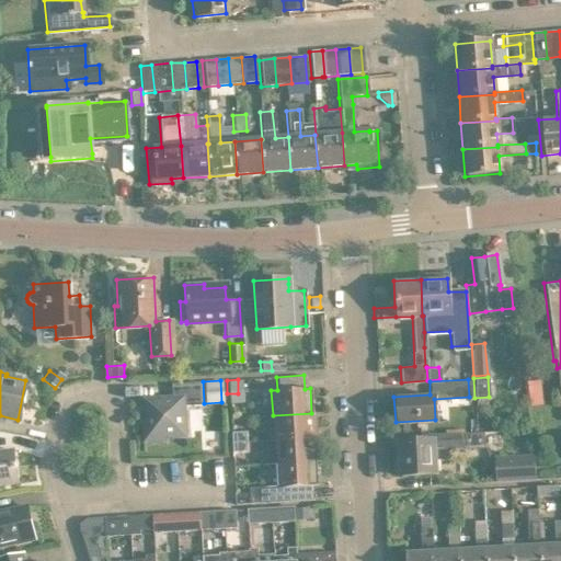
[(199,404),(198,381),(169,384),(170,396),(140,398),(144,421),(139,421),(140,441),(161,439),(161,437),(184,436),(182,405),(199,404)]
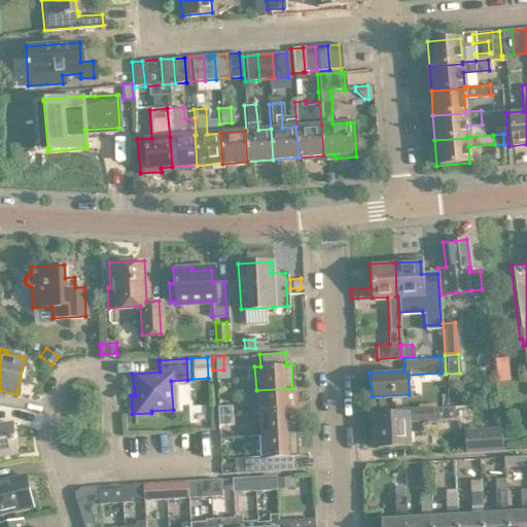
[(256,390),(257,413),(293,411),(292,388),(256,390)]
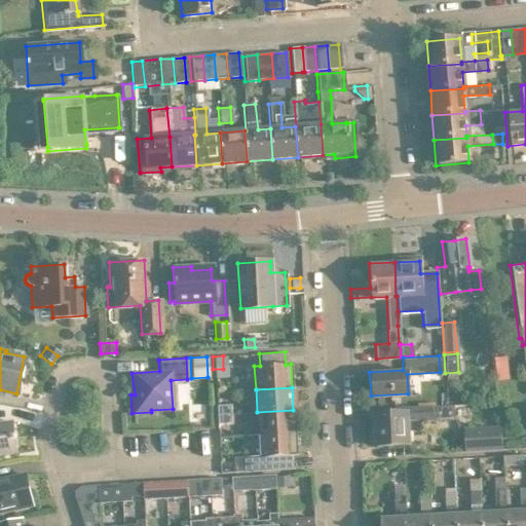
[(215,405),(216,414),(229,413),(228,404),(215,405)]
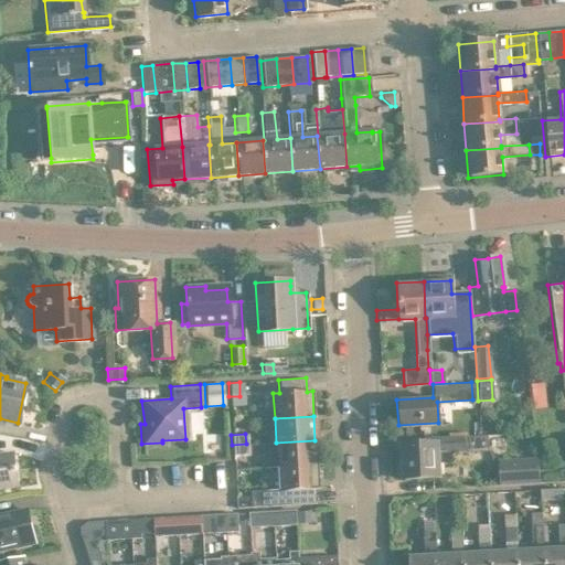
[(451,451),(462,451),(486,450),(486,434),(419,437),(419,444),(400,445),(401,479),(436,477),(436,475),(441,473),(440,464),(452,462),(451,451)]
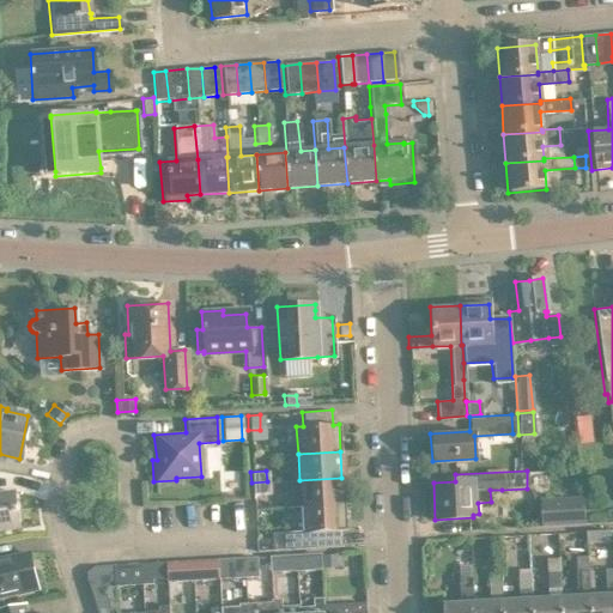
[(299,480),(301,507),(344,504),(341,478),(299,480)]
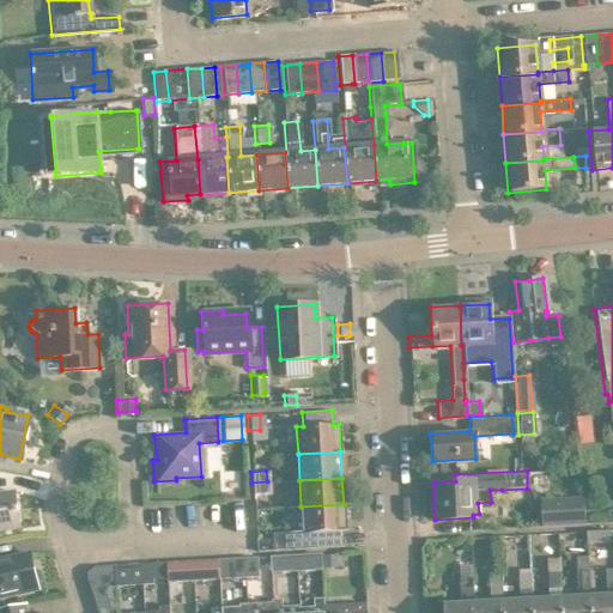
[(267,481),(252,483),(252,493),(268,492),(267,481)]
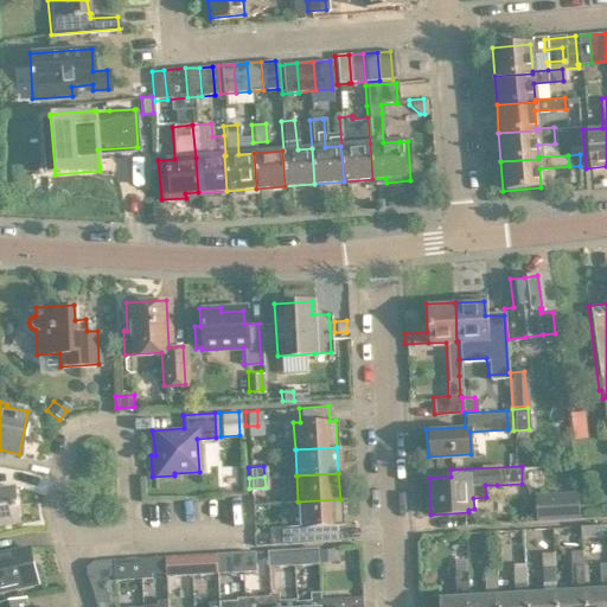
[(0,524),(17,522),(11,485),(0,486),(0,524)]
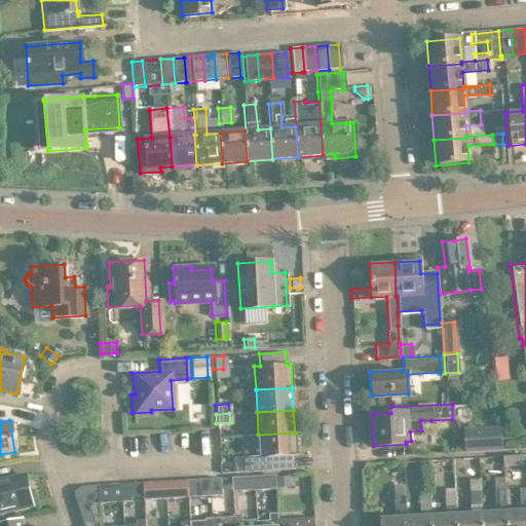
[(500,449),(500,448),(499,425),(461,427),(463,451),(500,449)]
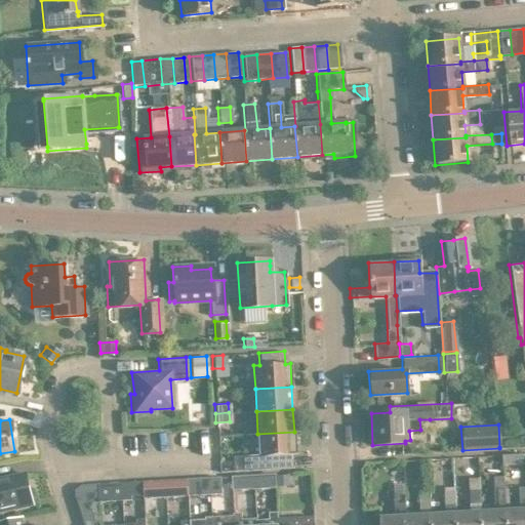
[(294,432),(257,434),(258,454),(247,455),(248,470),(291,467),(290,454),(295,454),(294,432)]
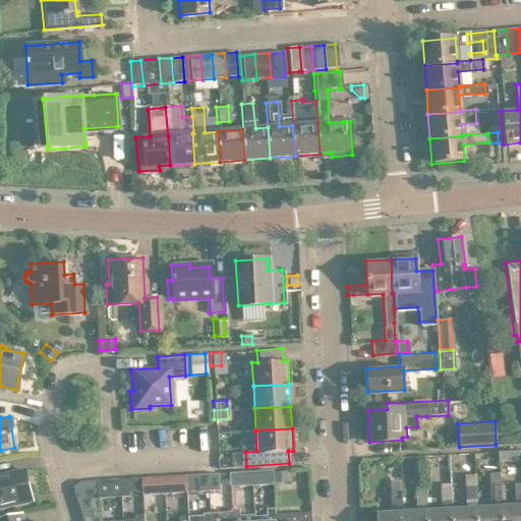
[(496,451),(496,460),(517,459),(517,450),(496,451)]
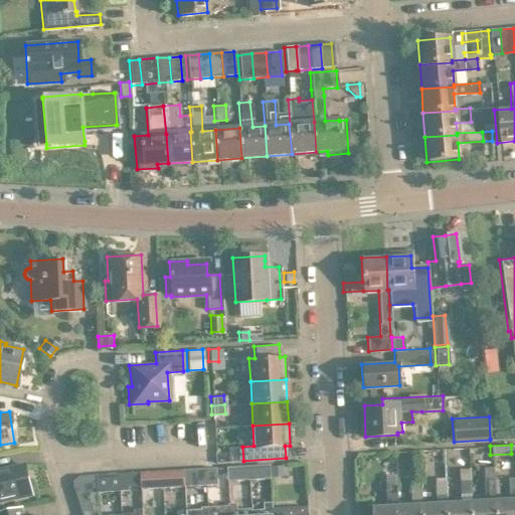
[(0,511),(1,512),(0,507),(0,501),(29,495),(22,464),(0,468),(0,511)]
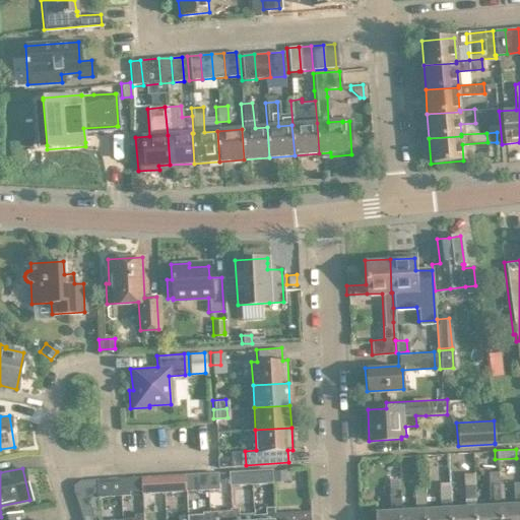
[(258,469),(249,470),(250,483),(259,483),(266,482),(266,469),(258,469)]
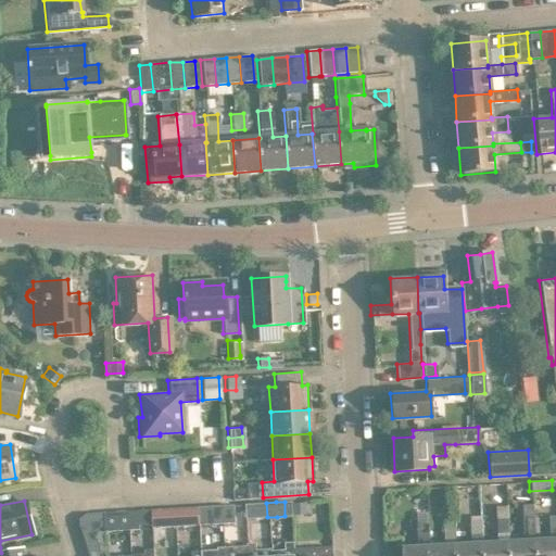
[(303,502),(289,503),(290,514),(303,514),(303,502)]
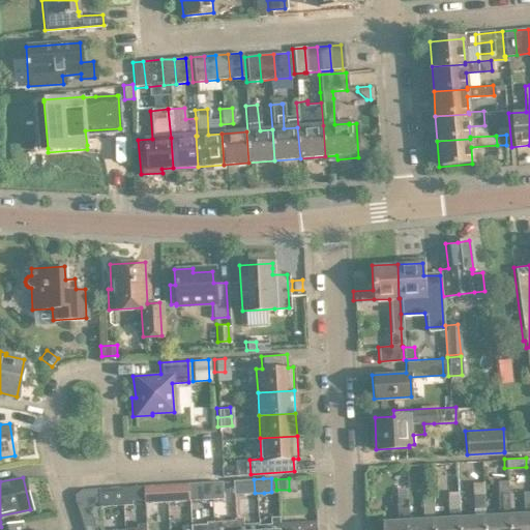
[(244,479),(235,480),(236,494),(255,493),(254,479),(244,479)]
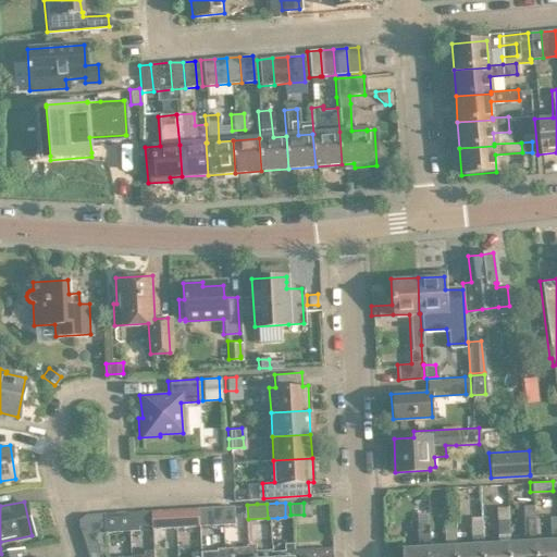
[(508,542),(508,556),(534,556),(534,540),(533,518),(534,518),(533,504),(521,505),(522,519),(523,541),(508,542)]
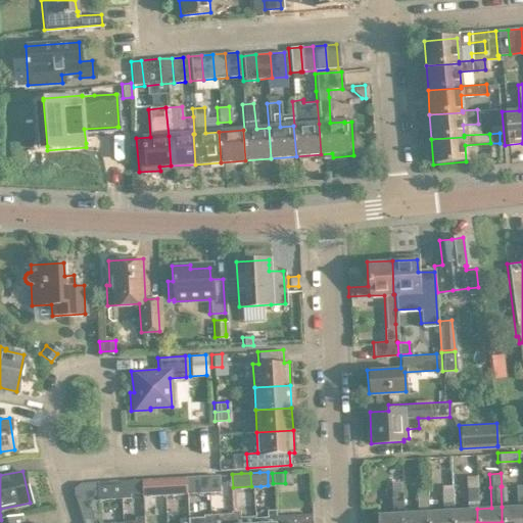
[(452,511),(452,522),(477,522),(477,509),(476,509),(476,487),(475,474),(465,475),(465,488),(466,510),(452,511)]
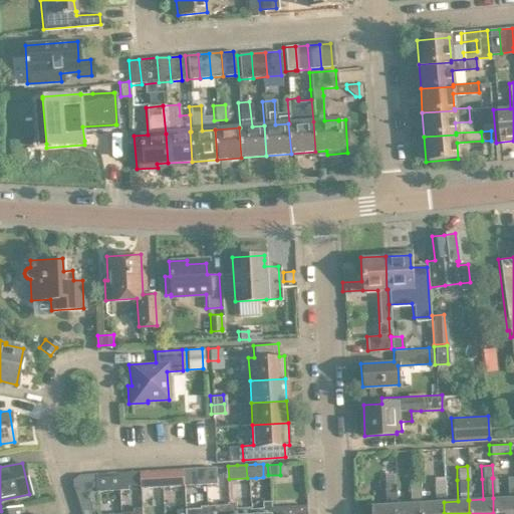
[(203,467),(181,468),(182,485),(204,484),(204,481),(203,467)]
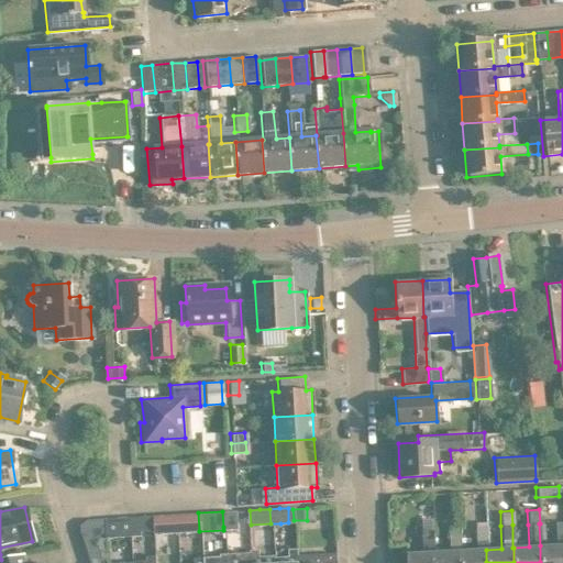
[(234,511),(222,511),(223,527),(223,530),(235,529),(234,511)]
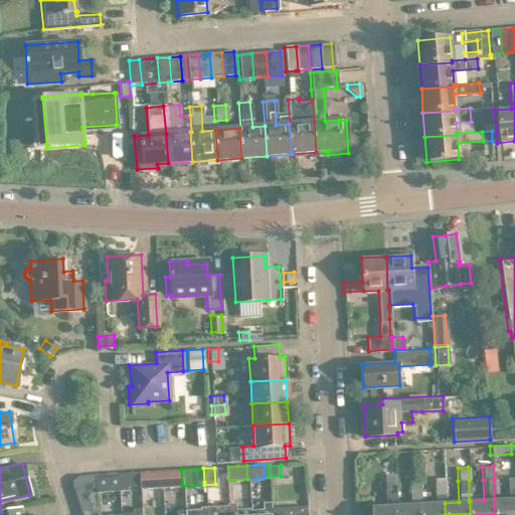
[(395,514),(395,506),(395,484),(394,469),(382,471),(384,485),(385,507),(369,508),(369,514),(395,514)]
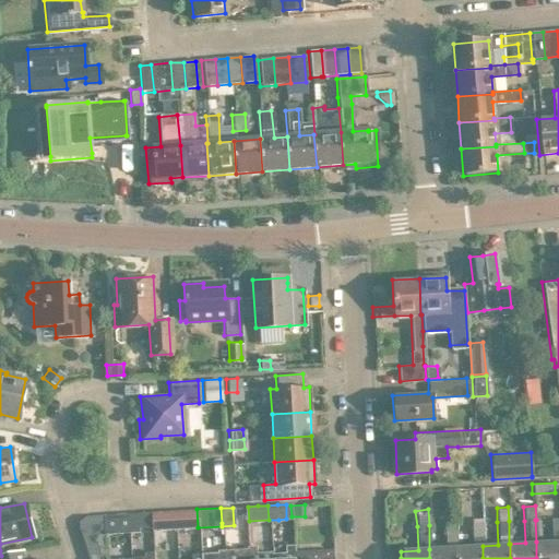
[(191,510),(174,511),(174,528),(192,527),(191,510)]
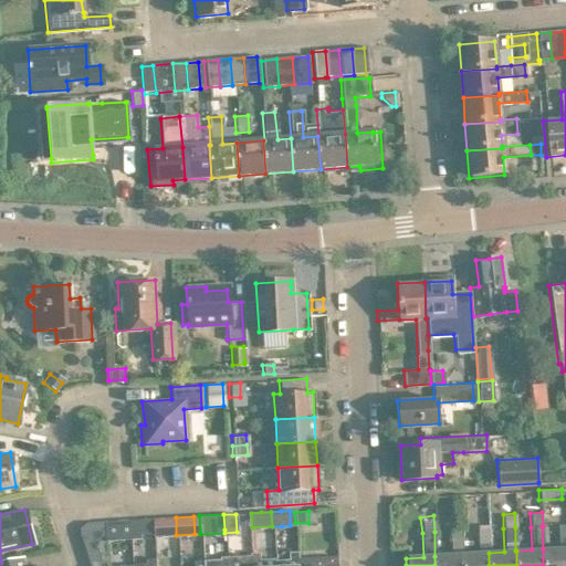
[(165,517),(157,519),(158,536),(176,535),(176,517),(165,517)]
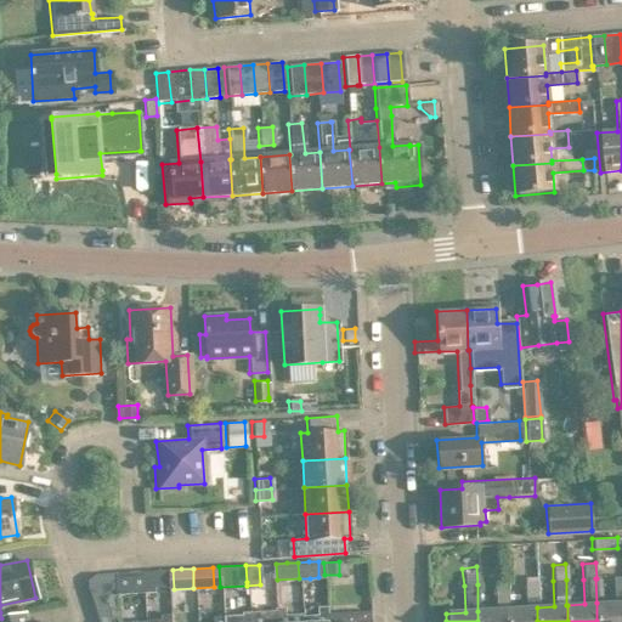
[(597,603),(597,621),(621,621),(621,569),(611,570),(612,577),(614,603),(597,603)]
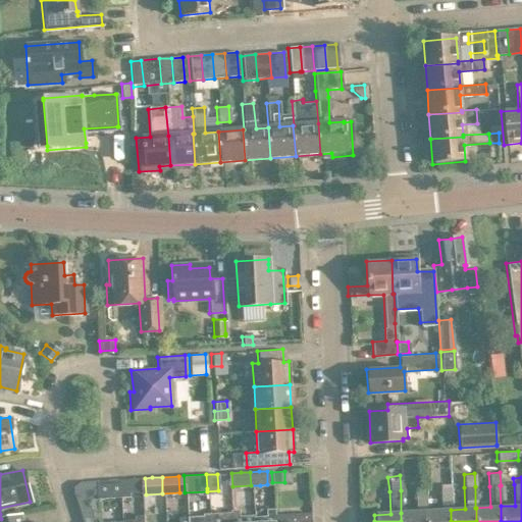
[(118,492),(117,479),(95,480),(96,494),(118,492)]
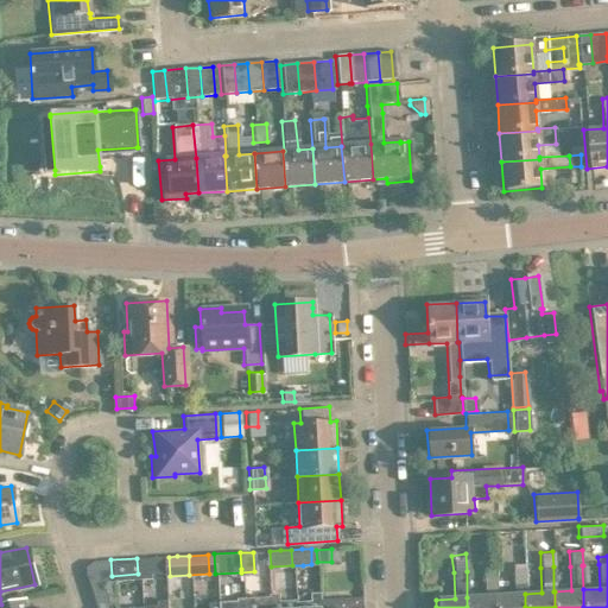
[(149,558),(137,558),(138,574),(149,574),(149,558)]
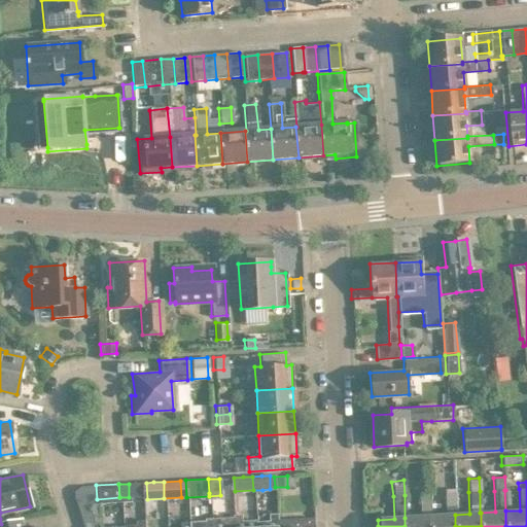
[(79,486),(73,490),(73,495),(76,504),(83,504),(92,498),(91,485),(79,486)]
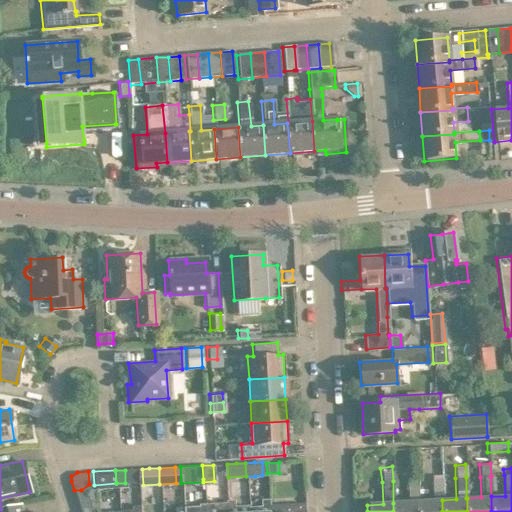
[(432,500),(417,501),(418,511),(442,511),(442,500),(441,479),(431,480),(432,500)]
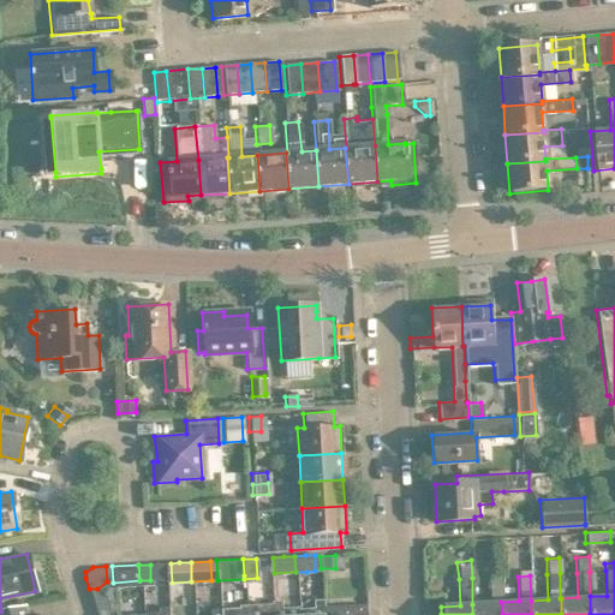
[(490,603),(472,604),(472,614),(502,614),(501,602),(501,577),(489,578),(490,603)]
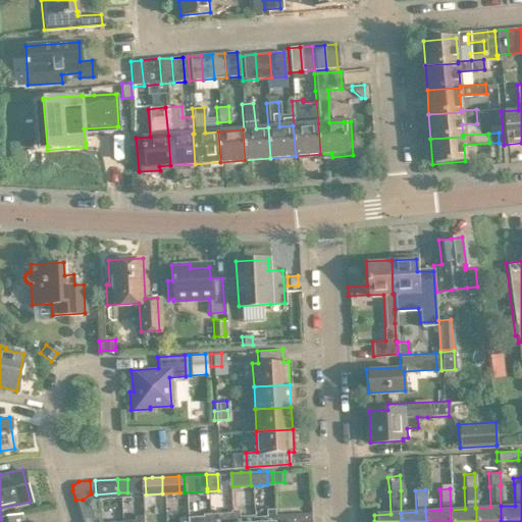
[(265,515),(253,516),(253,521),(274,521),(275,515),(274,508),(265,509),(265,515)]
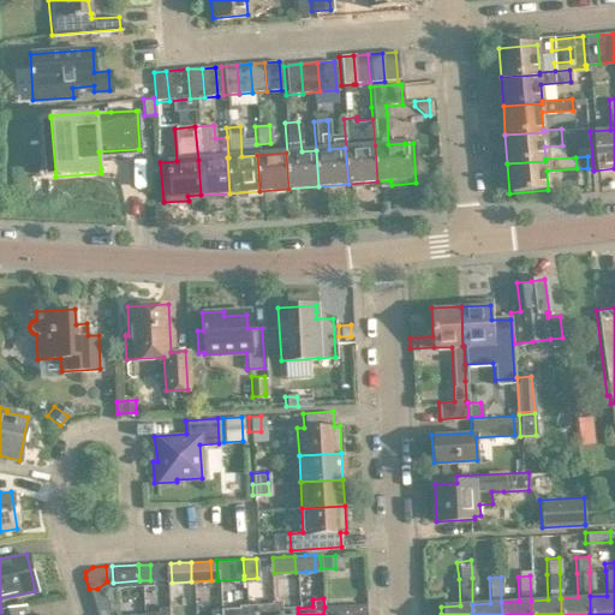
[(245,604),(245,614),(272,614),(272,601),(269,601),(269,603),(245,604)]
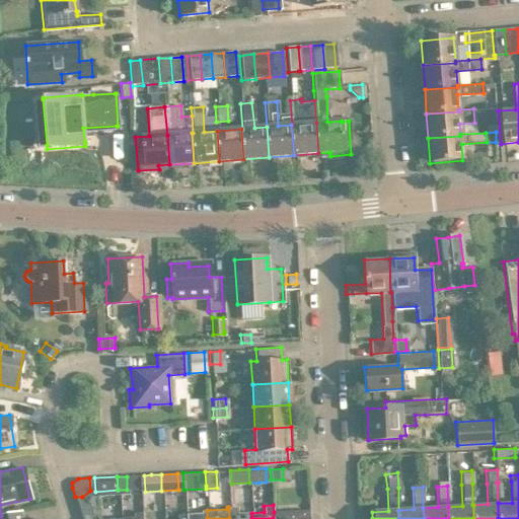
[(236,507),(229,507),(229,518),(251,518),(251,513),(251,511),(236,512),(236,507)]
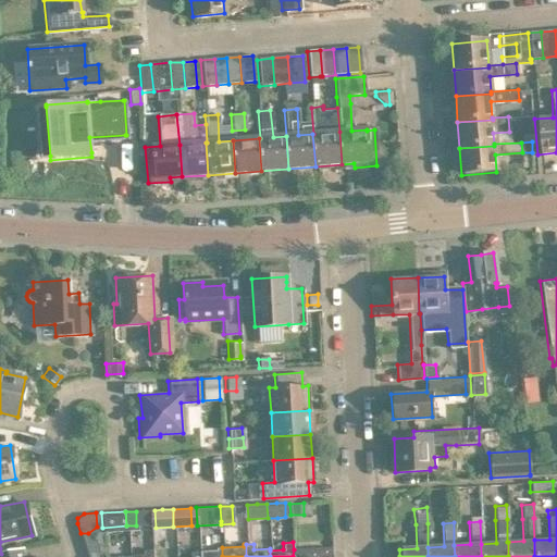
[(330,556),(330,547),(294,549),(293,556),(330,556)]
